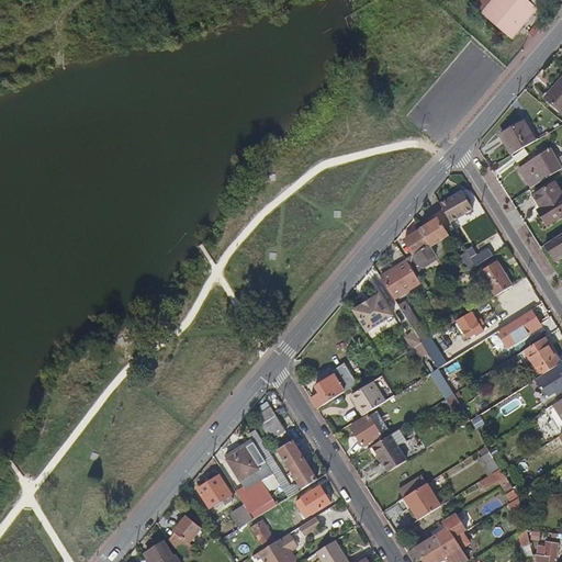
[(542,0),(489,0),(476,15),(516,48),(540,19),(538,17),(548,4),(542,0)]
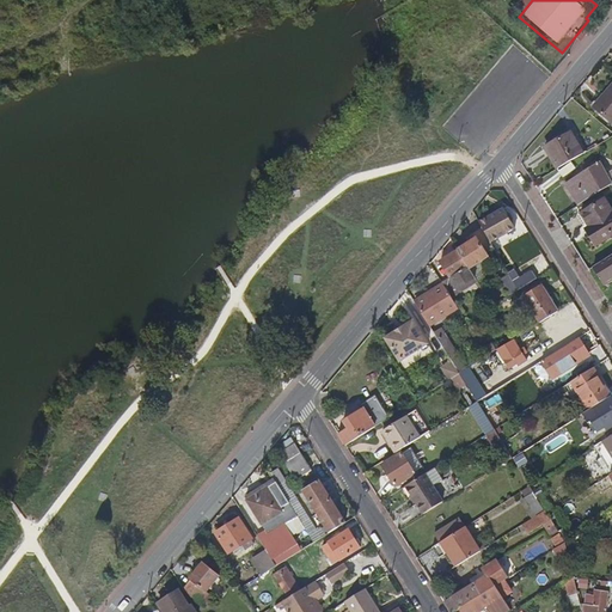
[(594,40),(589,35),(581,44),(586,49),(594,40)]
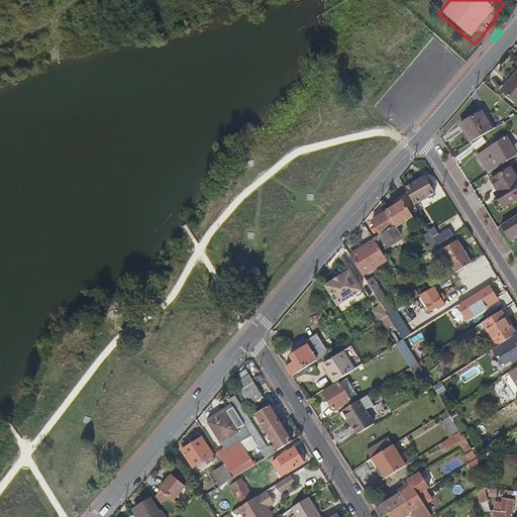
[(516,75),(502,93),(516,106),(516,105),(516,75)]
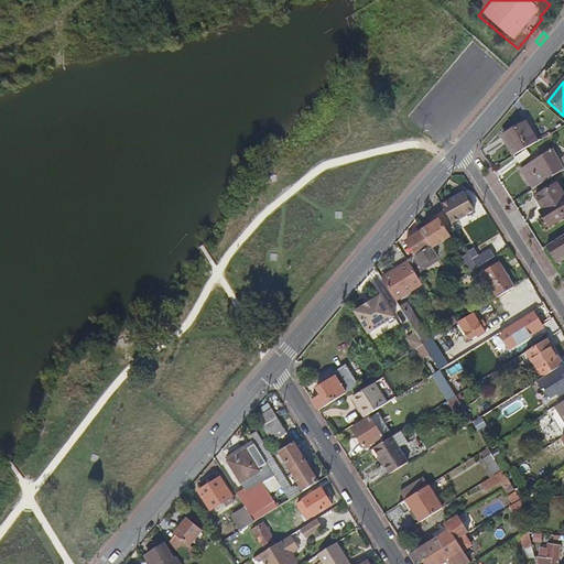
[(500,140),(511,159),(535,143),(522,125),(500,140)]
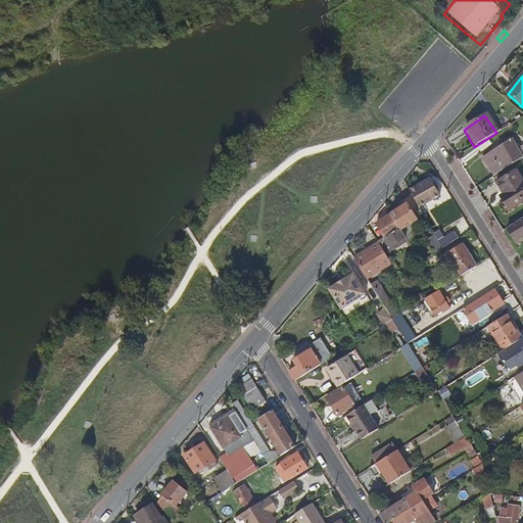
[(492,145),(487,140),(478,147),(482,153),(492,145)]
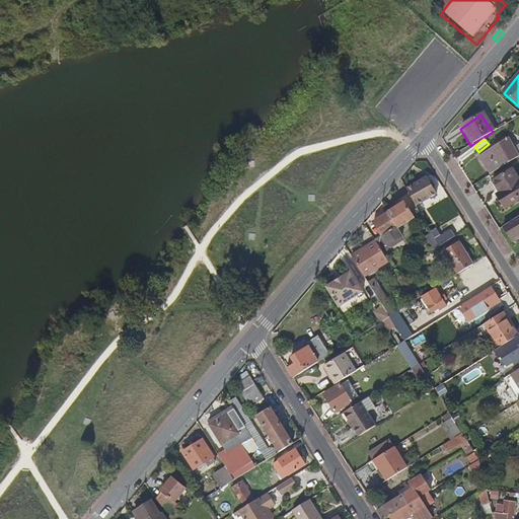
[(479,158),(490,175),(518,157),(514,149),(508,140),(479,158)]
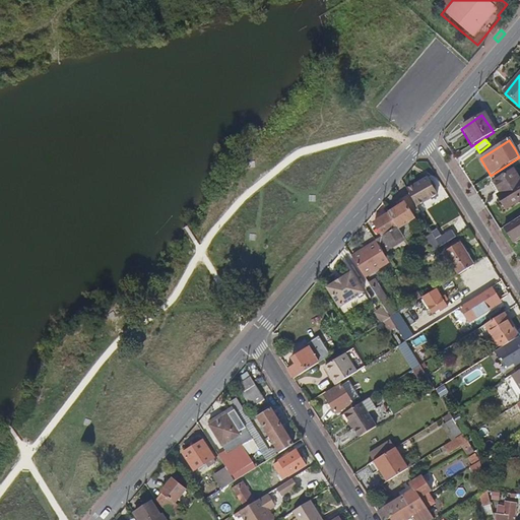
[(494,183),(514,171),(512,168),(493,180),(494,183)]
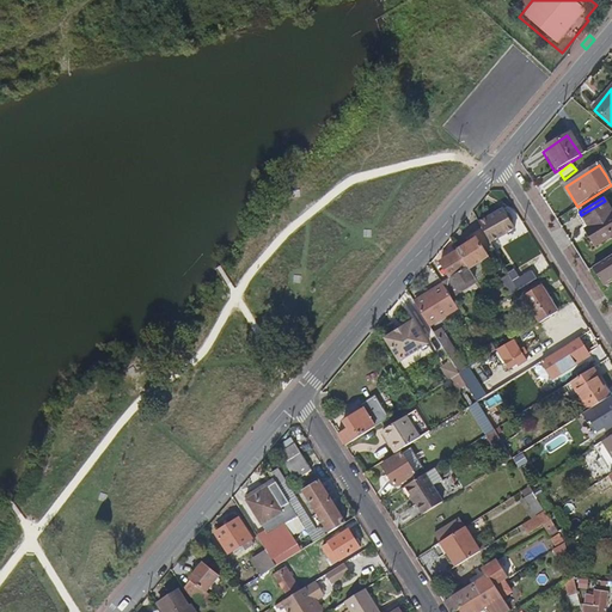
[(611,234),(611,212),(605,201),(581,215),(591,230),(587,233),(595,245),(611,234)]
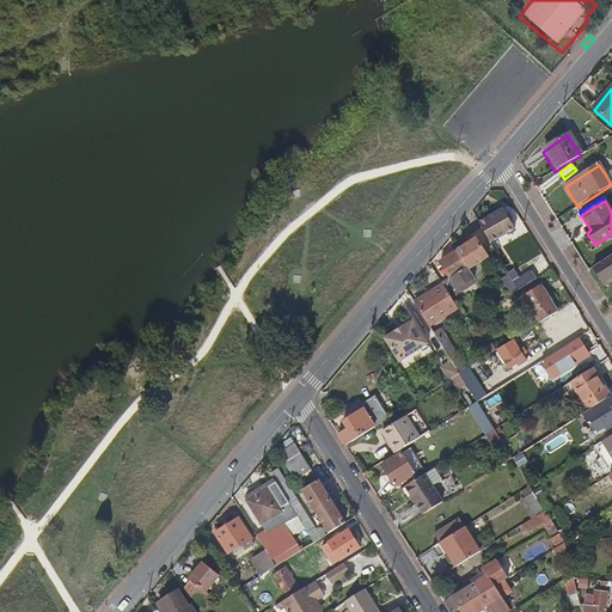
[(503,210),(479,224),(490,244),(514,230),(503,210)]
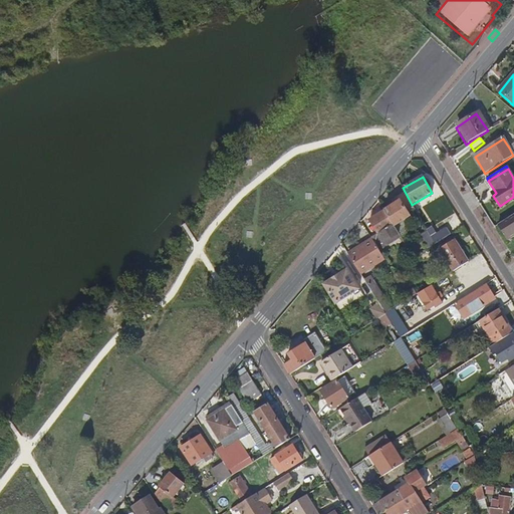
[(400,203),(386,212),(395,226),(410,218),(400,203)]
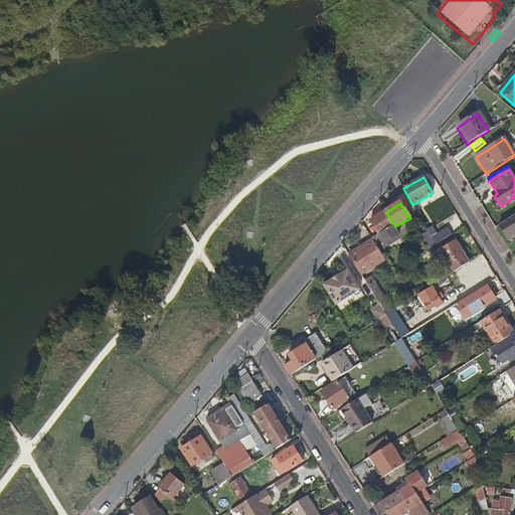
[(378,231),(370,236),(372,238),(379,251),(387,246),(385,243),(400,234),(395,226),(386,212),(371,220),(378,231)]
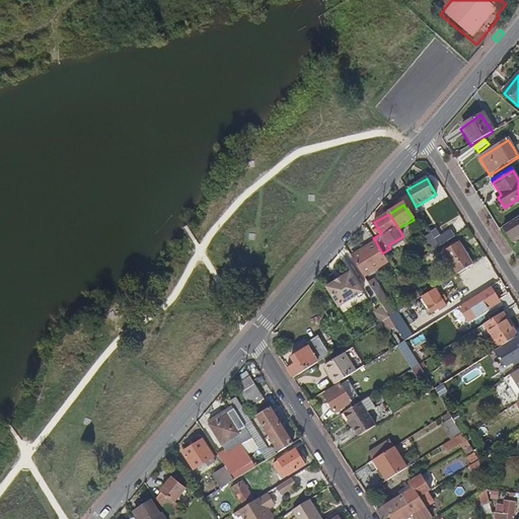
[(518,217),(504,227),(512,240),(518,235),(518,217)]
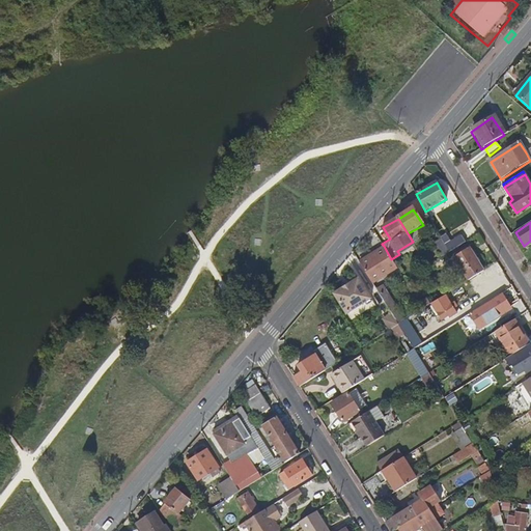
[(449,254),(466,244),(462,236),(460,238),(456,241),(449,245),(445,247),(449,254)]
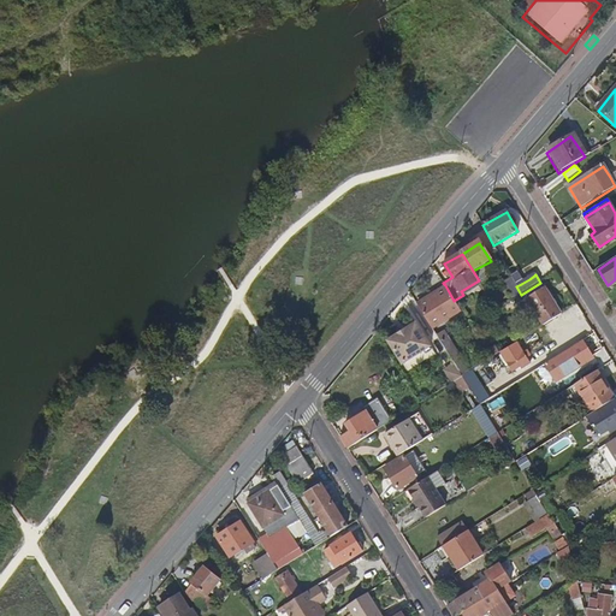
[(514,283),(511,278),(502,284),(510,301),(521,295),(516,286),(514,283)]
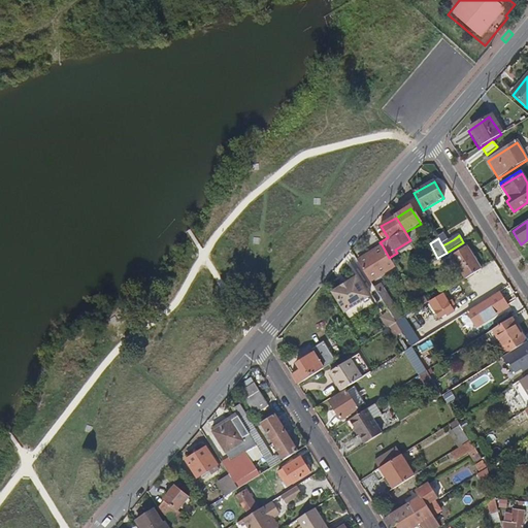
[(395,250),(397,253),(411,243),(410,240),(395,250)]
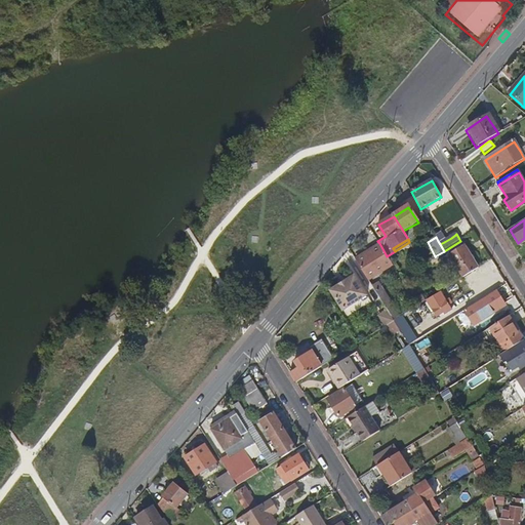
[(367,277),(391,261),(387,256),(379,243),(356,257),(367,277)]
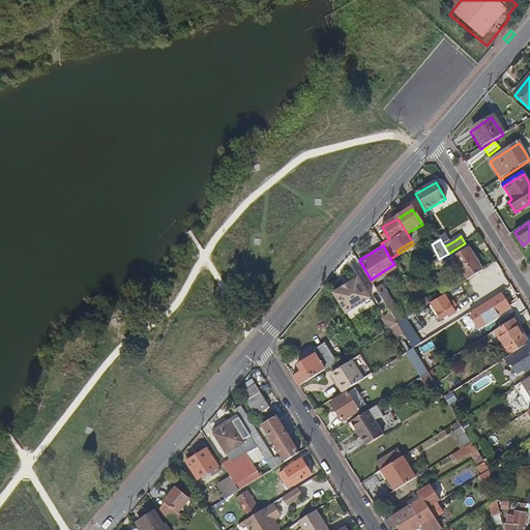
[(466,282),(479,272),(467,251),(453,259),(466,282)]
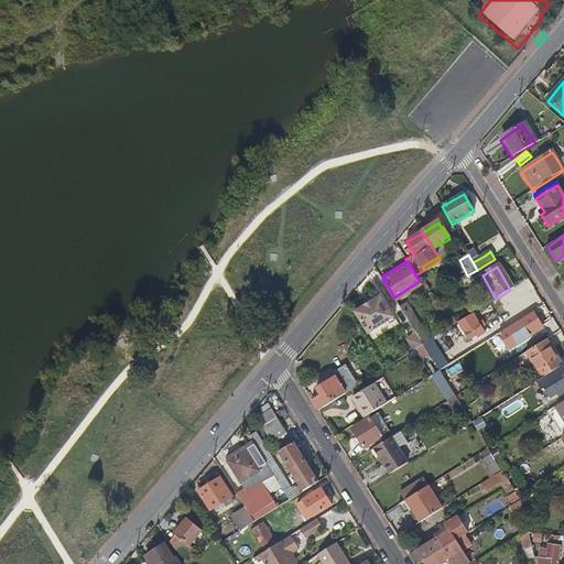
[(392,317),(381,299),(362,311),(373,328),(392,317)]
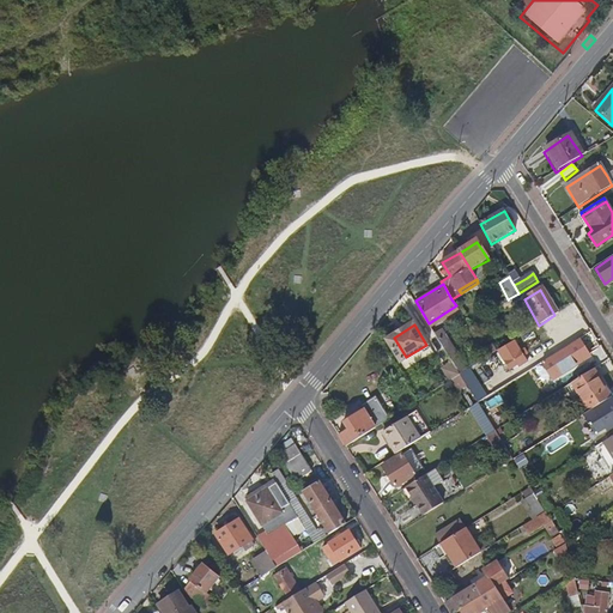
[(465,372),(468,370),(442,329),(434,334),(449,358),(460,376),(465,372)]
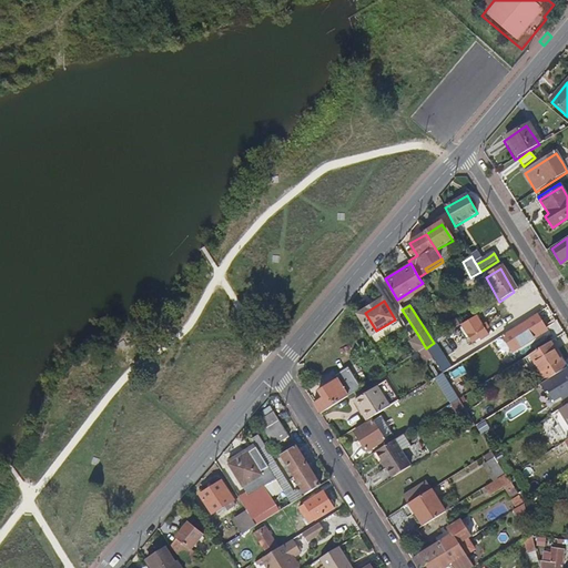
[(545,332),(536,315),(501,336),(511,352),(545,332)]
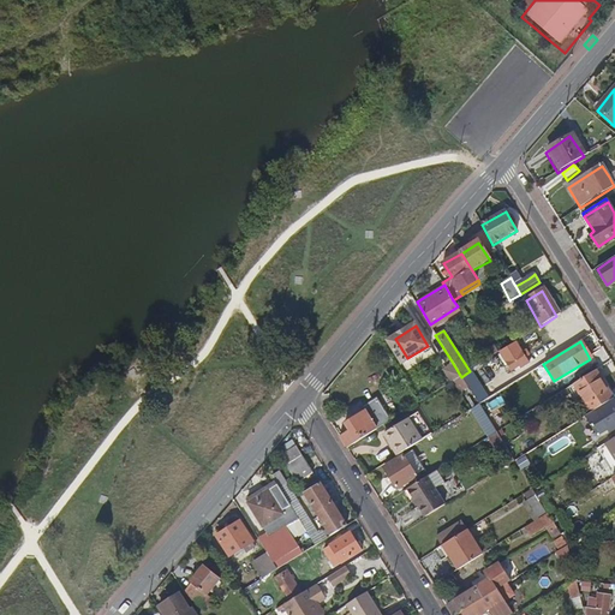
[(515,342),(500,352),(512,371),(518,368),(520,371),(529,366),(515,342)]
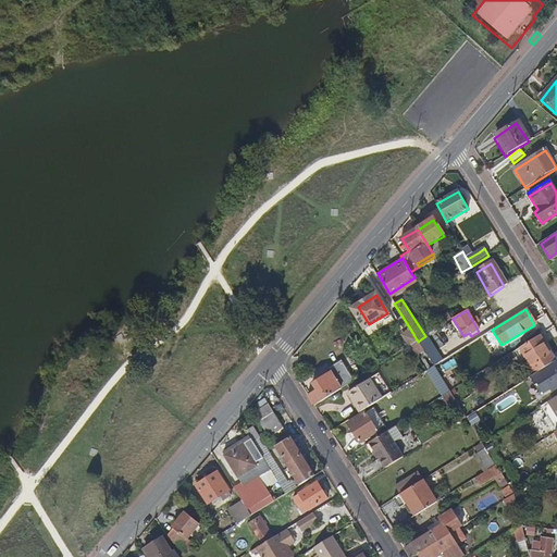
[(450,320),(446,313),(441,317),(445,324),(450,320)]
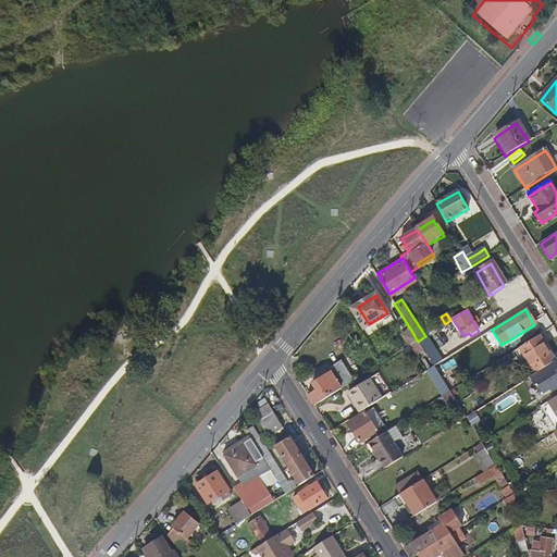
[(418,342),(408,325),(401,330),(411,345),(418,342)]
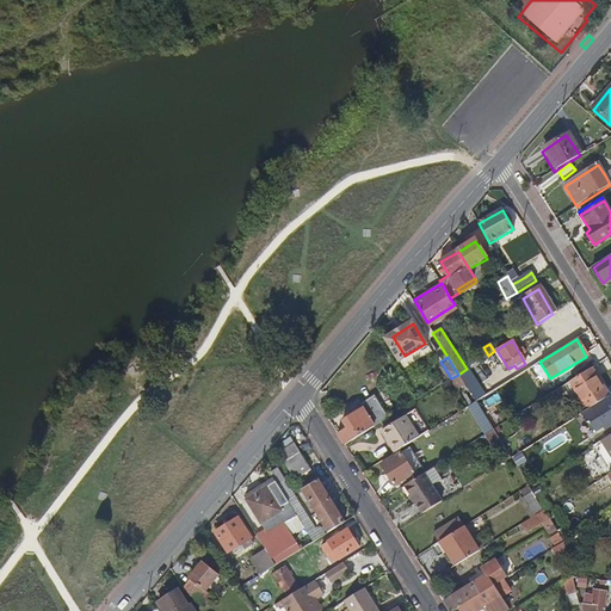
[(539,362),(531,368),(541,383),(550,378),(539,362)]
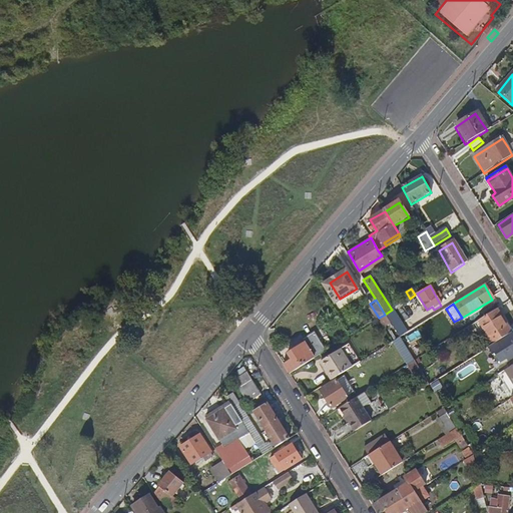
[(497,342),(511,333),(497,310),(477,323),(491,346),(493,345),(497,342)]
